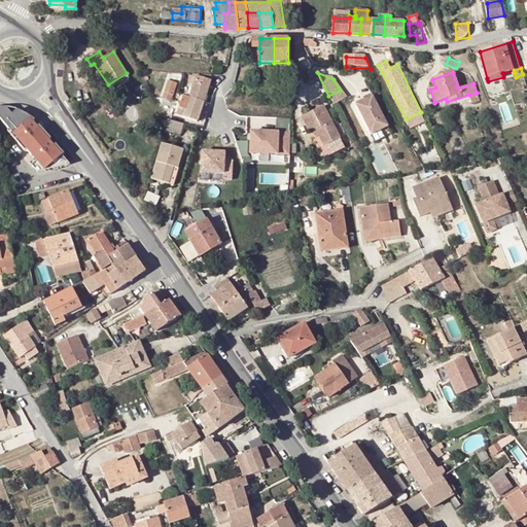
[(194,85),(189,98),(204,102),(211,81),(197,76),(197,77),(191,76),(189,84),(194,85)]
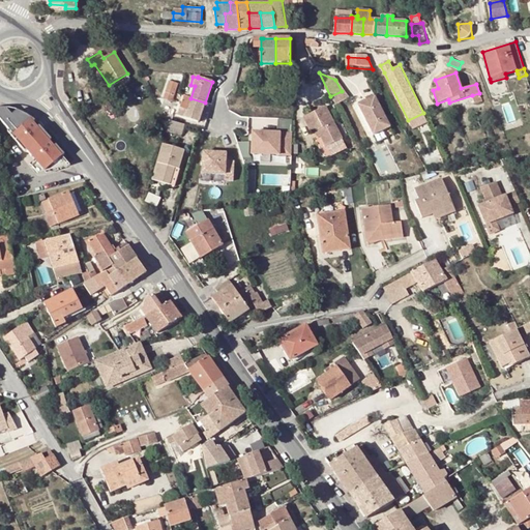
[(177,85),(169,82),(165,98),(172,101),(177,85)]
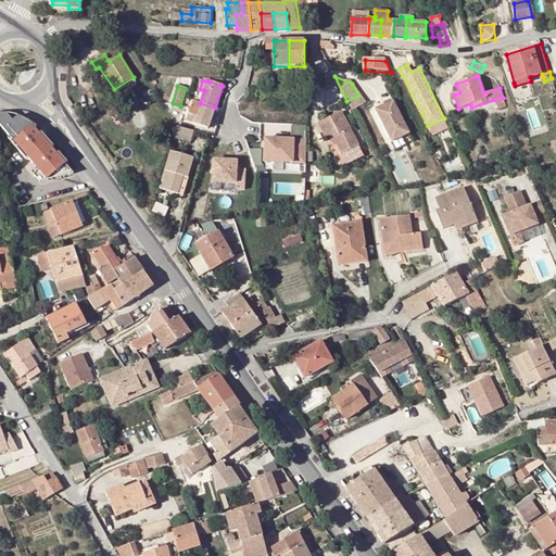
[(358,96),(346,101),(352,112),(354,111),(363,106),(358,96)]
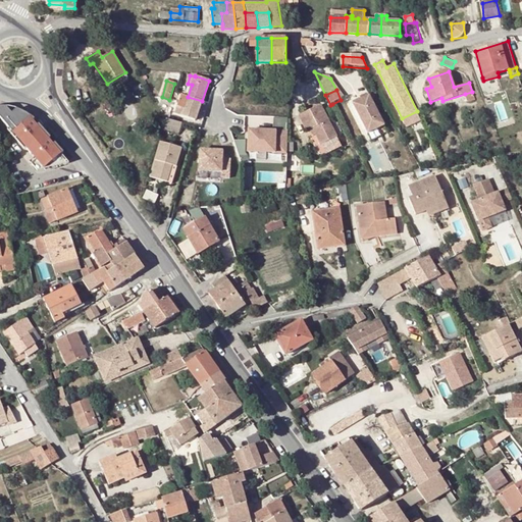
[(465,94),(467,101),(475,100),(472,92),(465,94)]
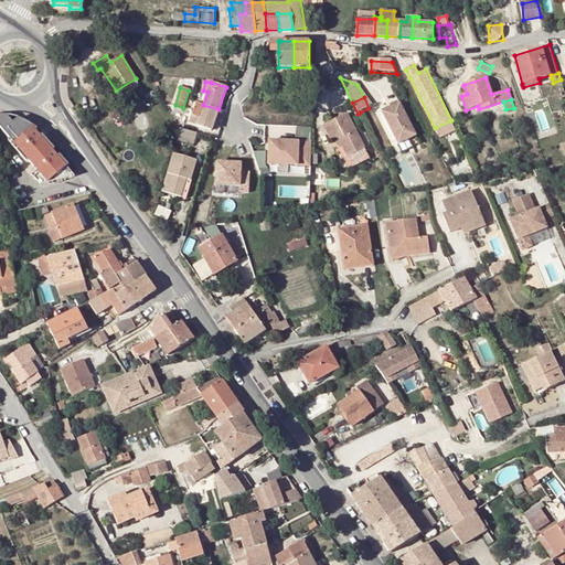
[(203,105),(196,102),(190,124),(212,130),(219,109),(203,105)]
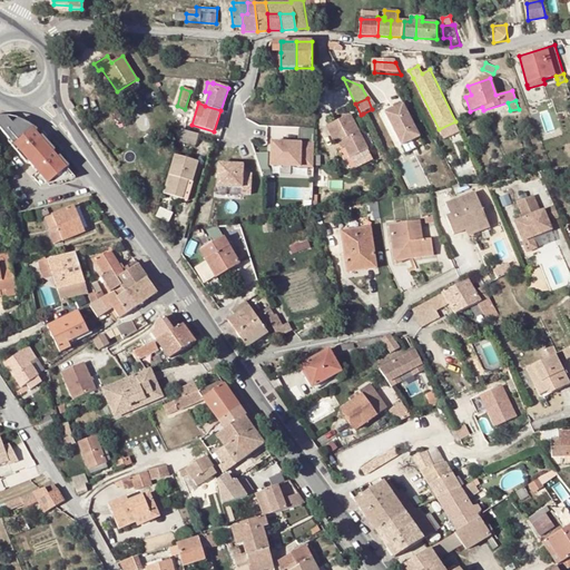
[(403,106),(393,110),(392,108),(385,111),(386,114),(385,115),(402,146),(413,140),(408,130),(413,126),(403,106)]
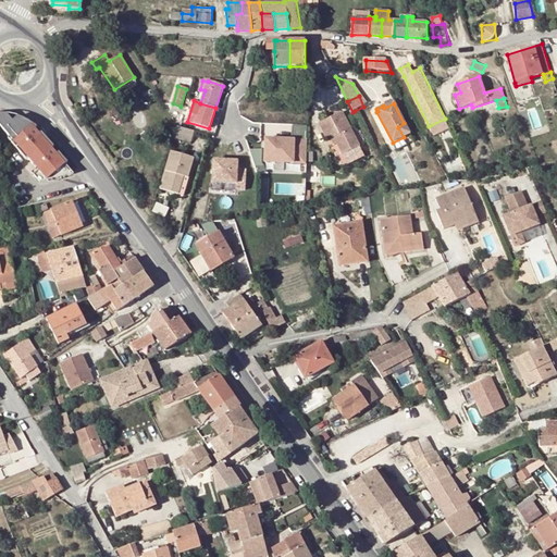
[(523,112),(531,130),(542,125),(535,108),(523,112)]
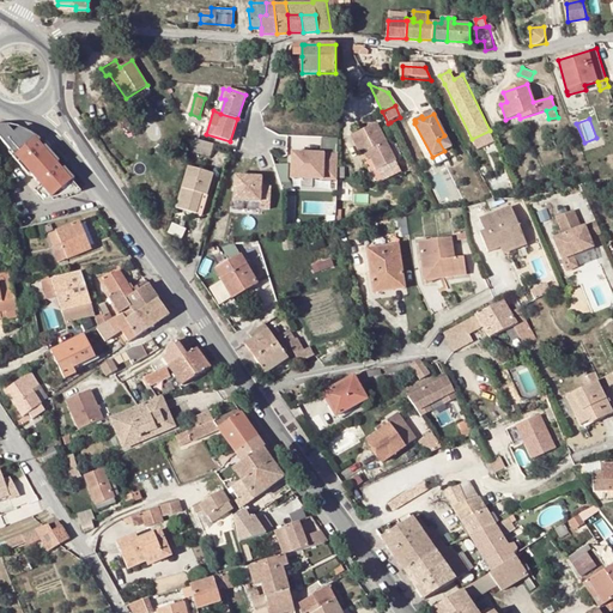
[(376,123),(350,137),(359,155),(363,153),(366,151),(370,158),(376,170),(394,162),(376,123)]
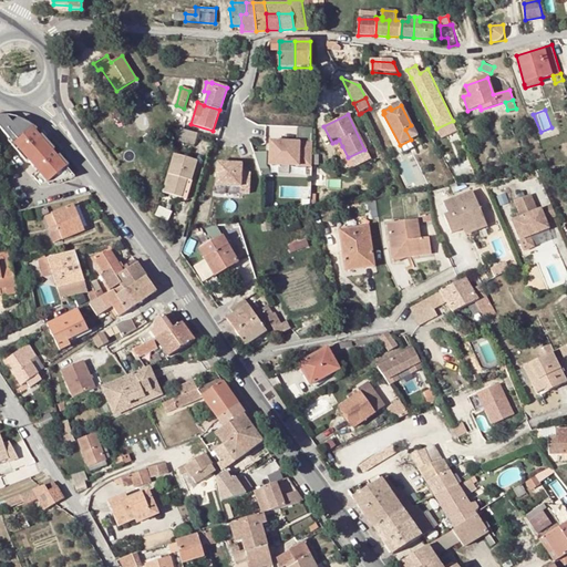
[(0,115),(0,127),(33,167),(35,165),(38,168),(31,175),(40,185),(47,184),(74,177),(35,131),(37,129),(29,124),(23,120),(18,117),(11,123),(6,115),(0,115)]
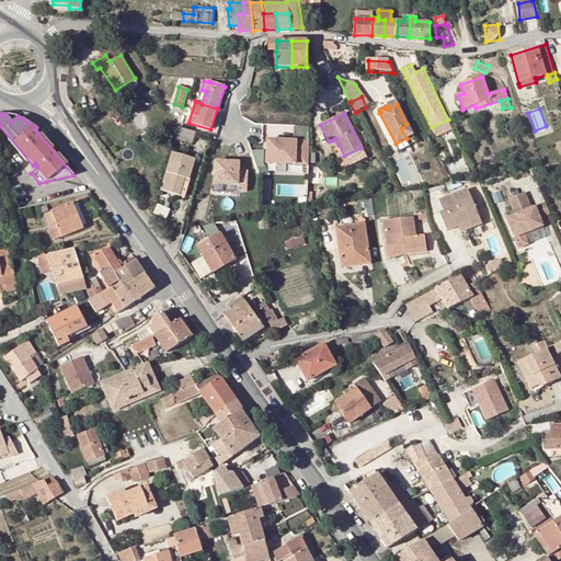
[(178,129),(175,138),(192,142),(195,132),(179,127),(178,129)]
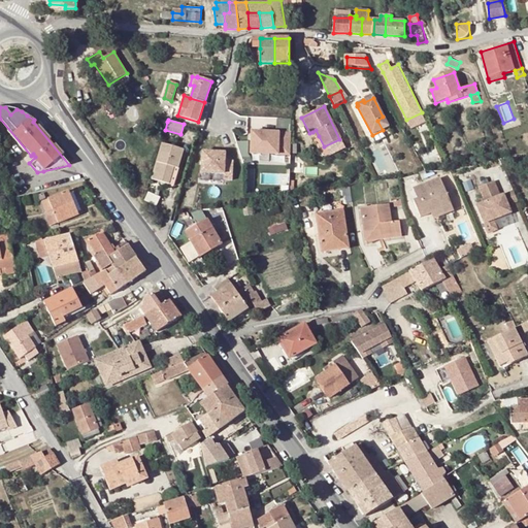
[(292,133),(252,132),(251,154),(260,155),(269,155),(291,156),(292,133)]
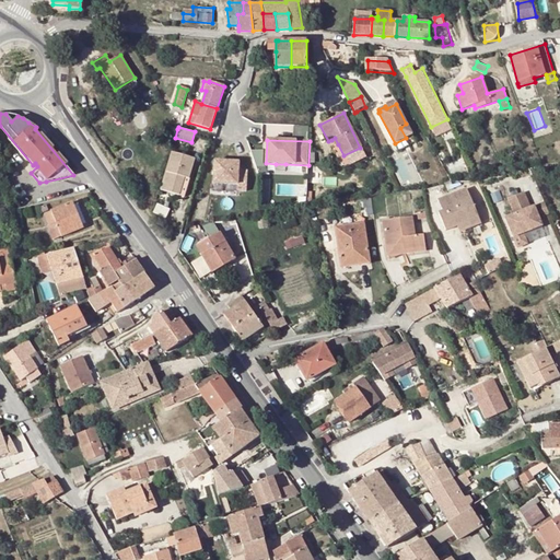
[(343,155),(337,160),(341,168),(364,158),(360,148),(343,155)]
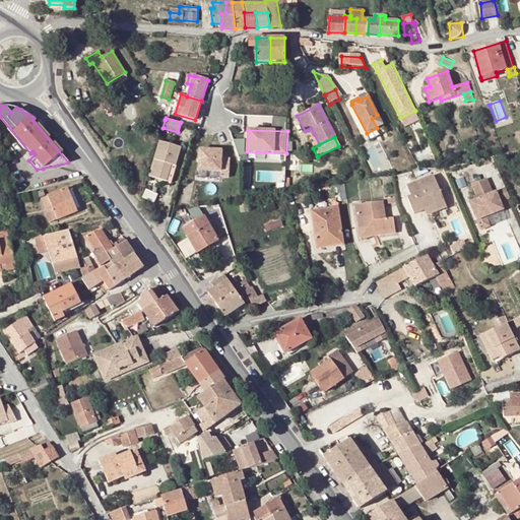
[(172,166),(176,167),(181,148),(159,142),(150,177),(167,182),(172,166)]
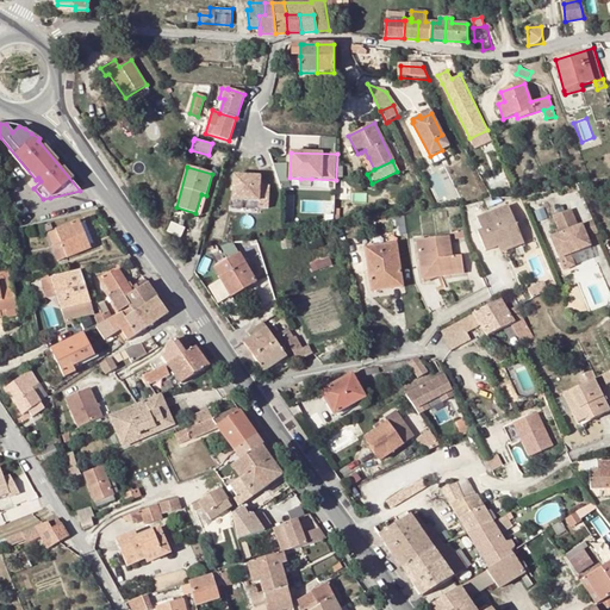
[(260,186),(260,178),(234,176),(234,201),(260,201),(259,209),(269,209),(271,187),(260,186)]
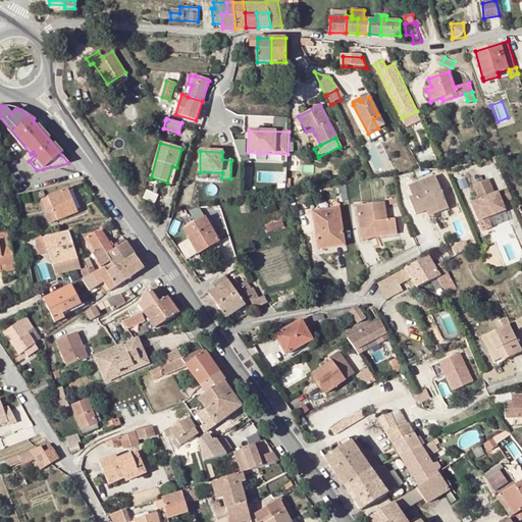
[(266,153),(257,153),(256,160),(266,161),(266,153)]
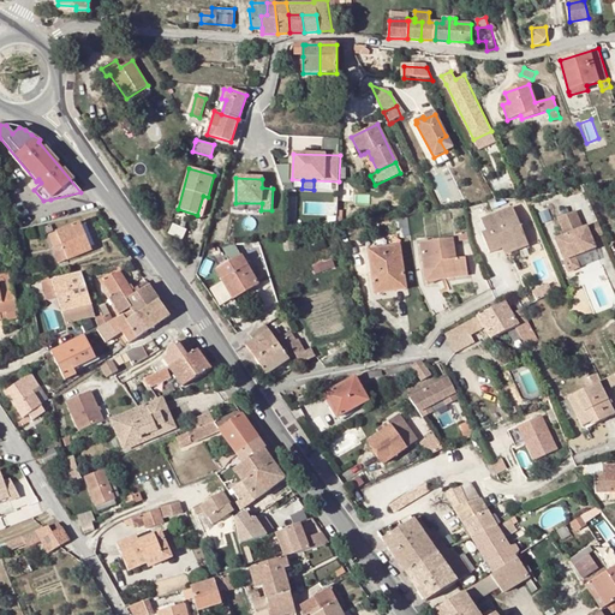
[(209,197),(208,197),(203,196),(197,215),(203,216),(209,197)]
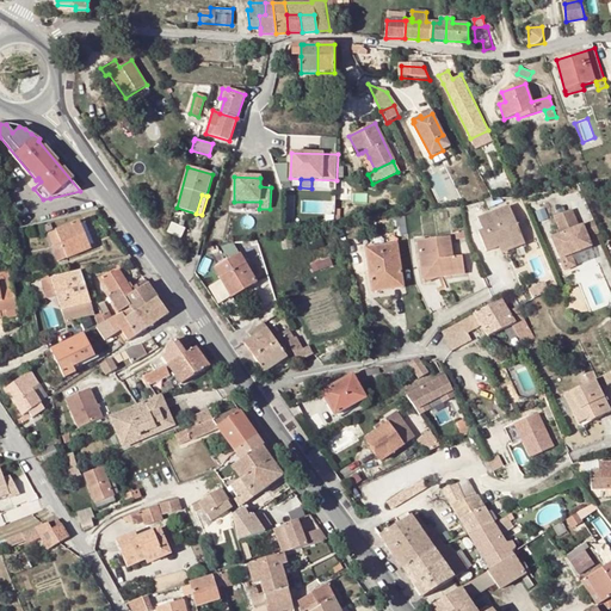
[(498,248),(504,245),(522,238),(508,208),(477,221),(482,232),(491,251),(498,248)]
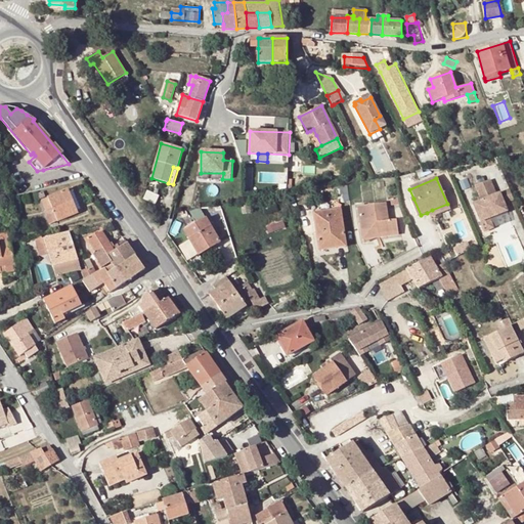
[(489,180),(475,186),(481,201),(473,205),(479,220),(489,216),(507,208),(504,202),(499,192),(495,194),(489,180)]
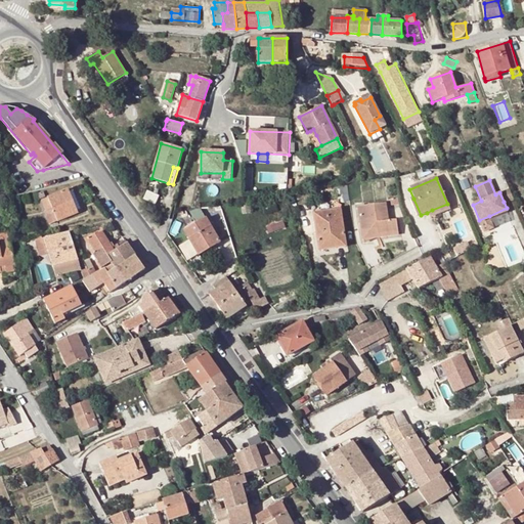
[(347,184),(333,187),(333,189),(336,189),(337,195),(348,193),(347,184)]
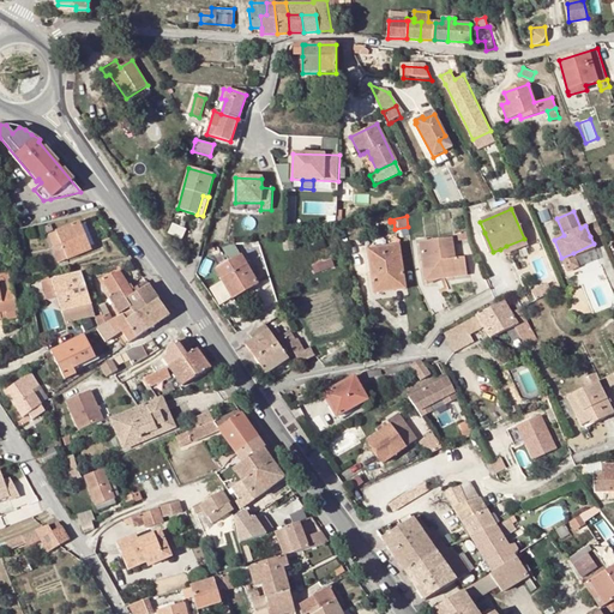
[(596,221),(585,226),(590,236),(601,232),(596,221)]
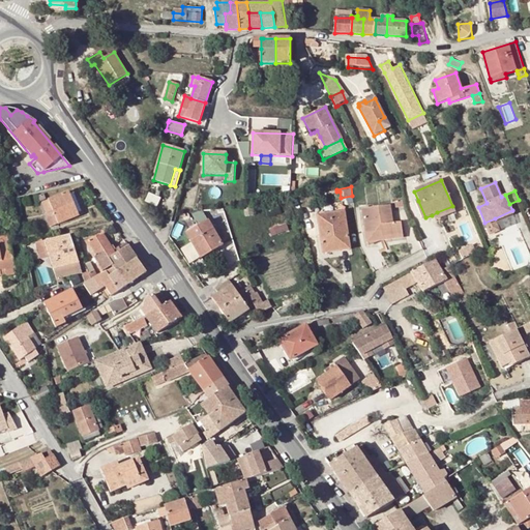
[(67,192),(42,202),(47,212),(45,213),(50,227),(78,215),(77,212),(82,211),(74,193),(68,195),(67,192)]
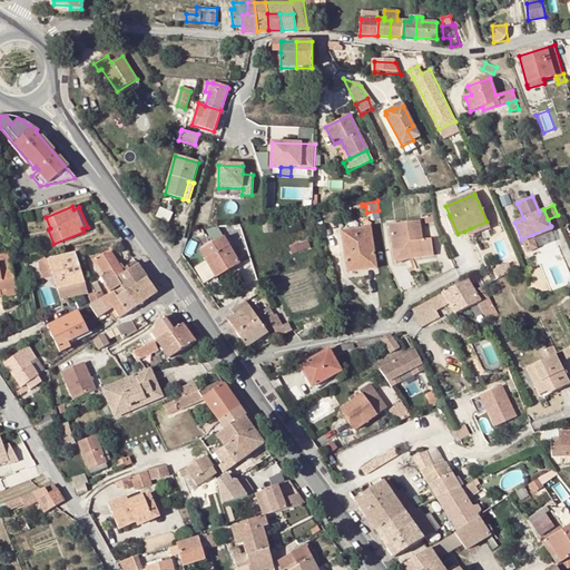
[(458,234),(450,216),(446,218),(454,235),(458,234)]
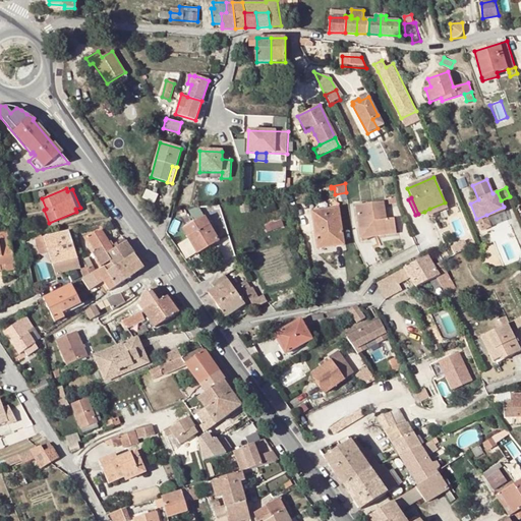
[(247,201),(240,203),(241,213),(249,212),(247,201)]
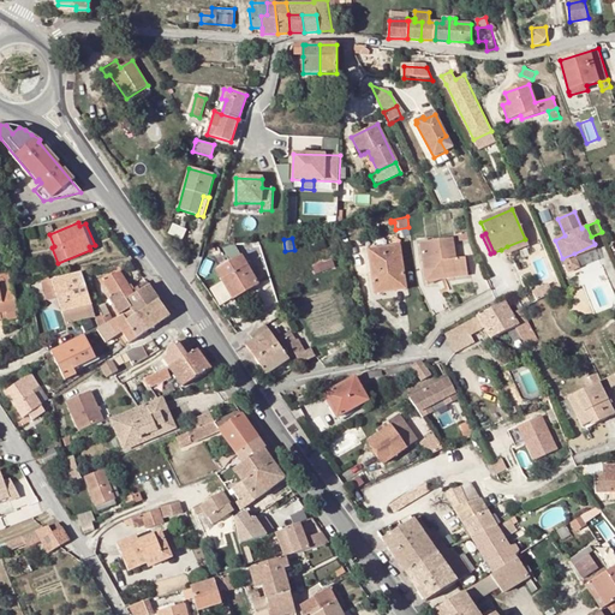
[(530,250),(525,239),(507,246),(511,255),(517,251),(518,255),(530,250)]
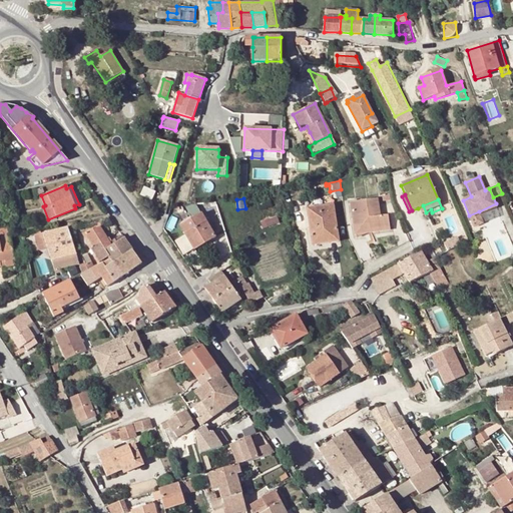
[(351,203),(354,227),(370,226),(371,230),(388,228),(387,216),(377,217),(376,200),(351,203)]
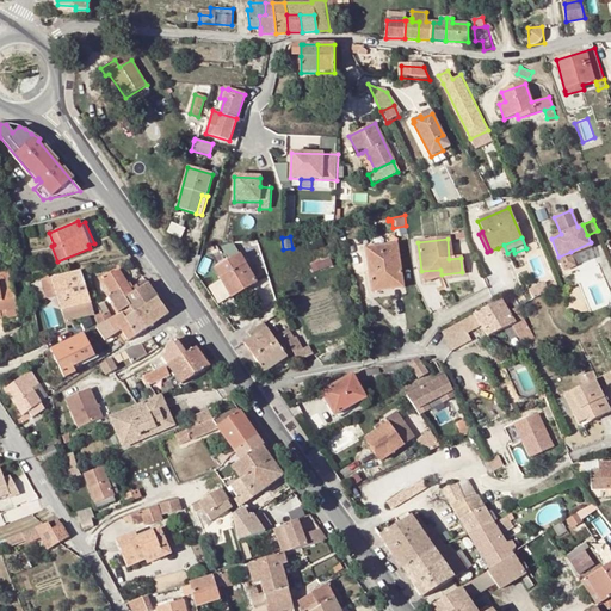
[(366,250),(371,285),(388,283),(389,290),(403,288),(397,245),(366,250)]
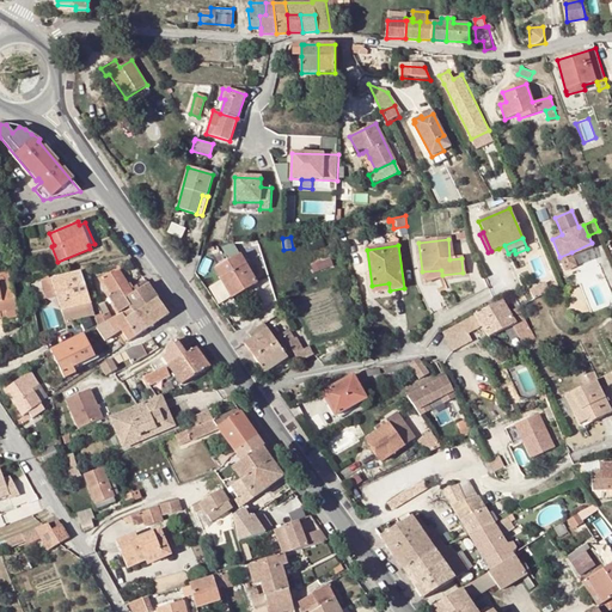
[(509,255),(508,254),(505,245),(499,249),(503,257),(509,255)]
